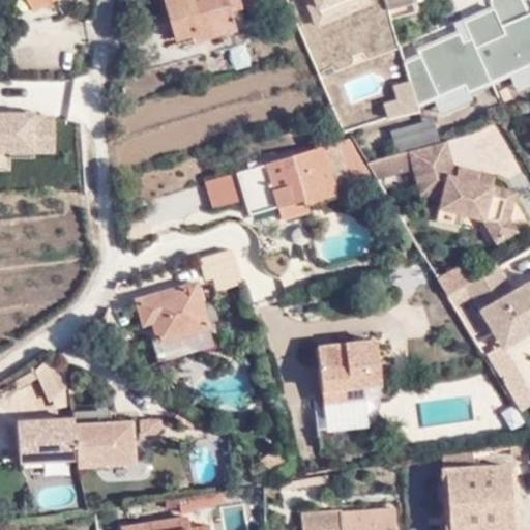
[(25,0),(31,10),(49,0),(25,0)]
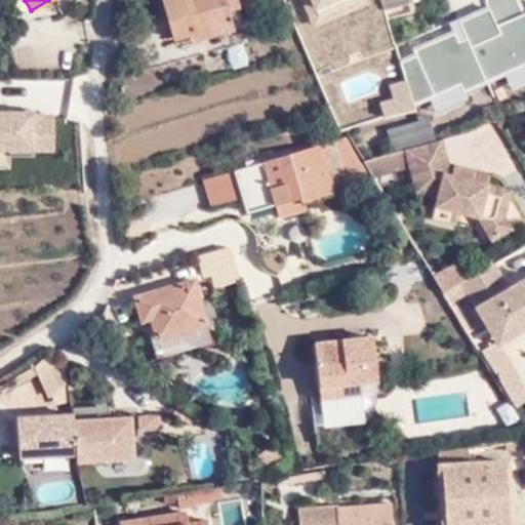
[(242,26),(235,0),(163,0),(173,38),(192,34),(193,39),(242,26)]
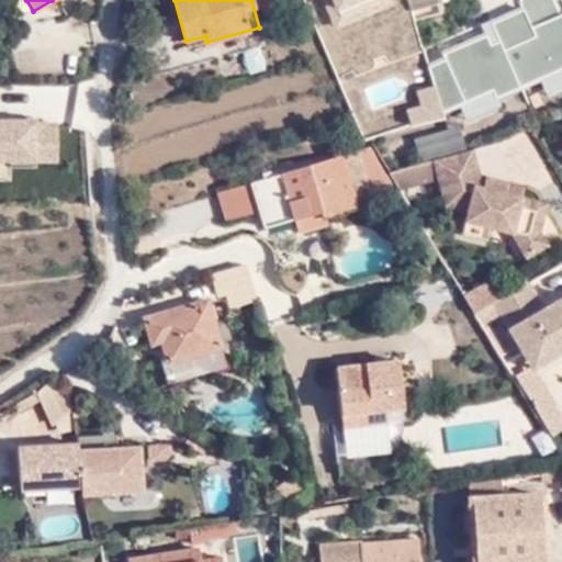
[(388,0),(324,0),(335,26),(390,4),(388,0)]
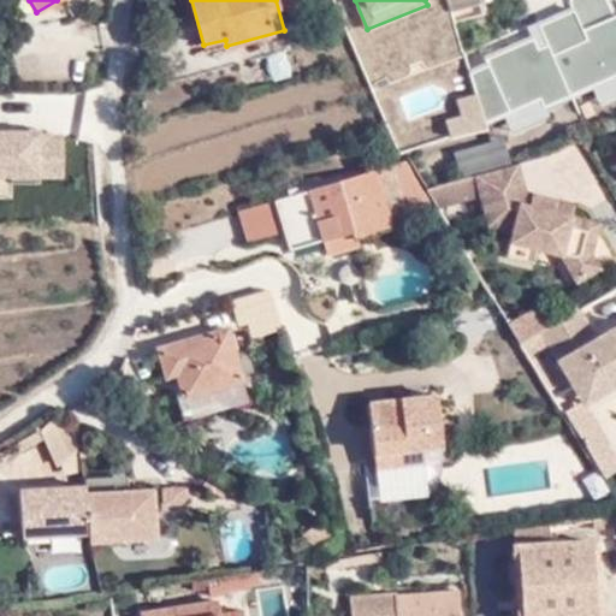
[(465,98),(477,94),(474,84),(462,88),(465,98)]
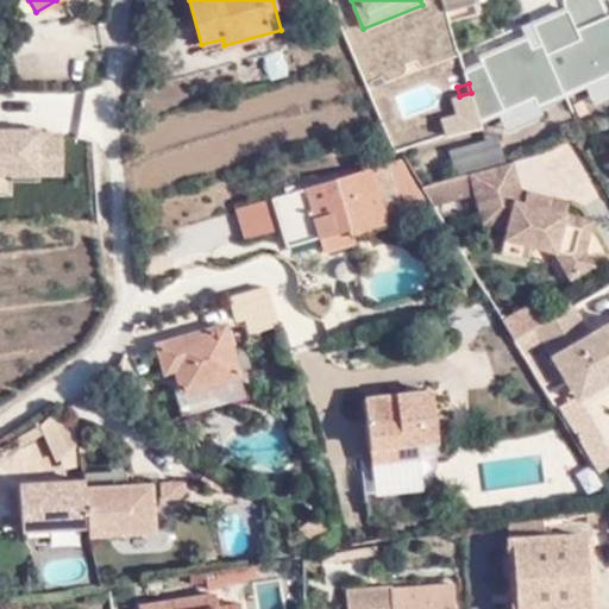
[(0,171),(62,173),(62,132),(0,131),(0,171)]
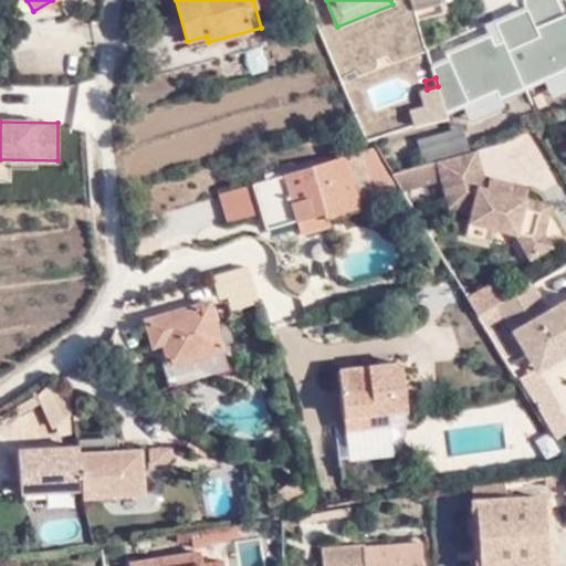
[(421,148),(422,154),(425,161),(468,149),(461,128),(419,140),(421,148)]
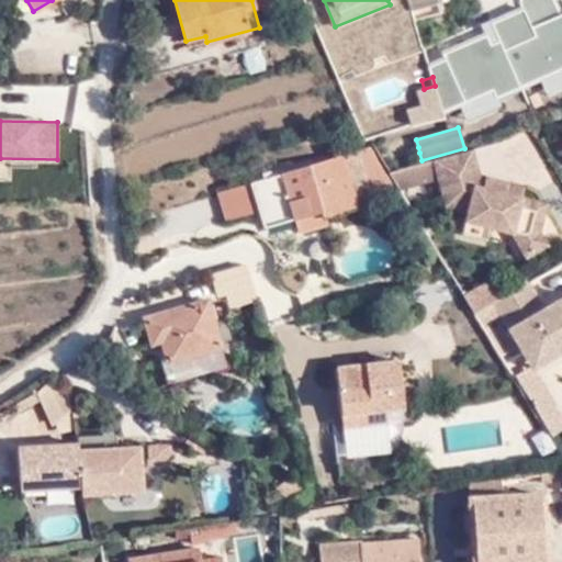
[(414,163),(419,153),(418,147),(412,141),(405,137),(398,137),(392,142),(388,149),(389,156),(391,163),(396,166),(403,167),(409,166),(414,163)]
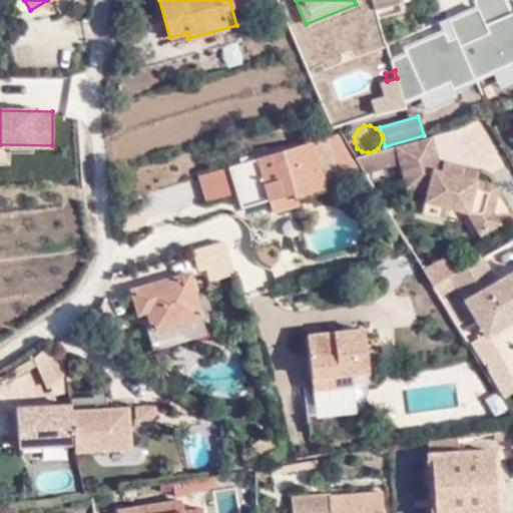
[(355,157),(341,134),(328,139),(335,164),(337,173),(361,167),(355,157)]
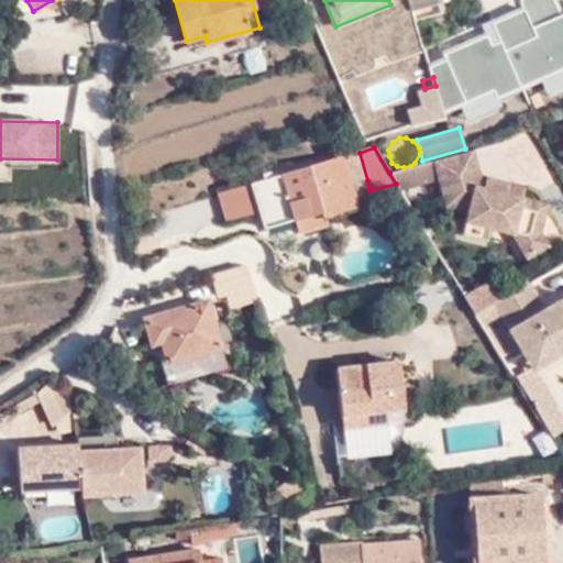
[(479,173),(473,150),(437,159),(448,202),(466,208),(465,217),(465,218),(463,229),(487,235),(488,224),(515,230),(527,254),(545,243),(538,229),(544,203),(520,197),(506,194),(508,180),(479,173)]
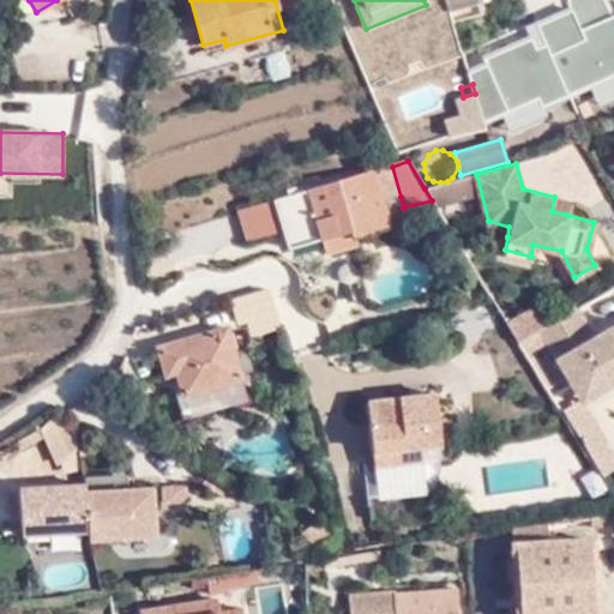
[(403,208),(401,197),(384,202),(374,173),(276,200),(283,227),(289,246),(325,236),(351,230),(354,238),(391,227),(390,217),(405,215),(403,208)]
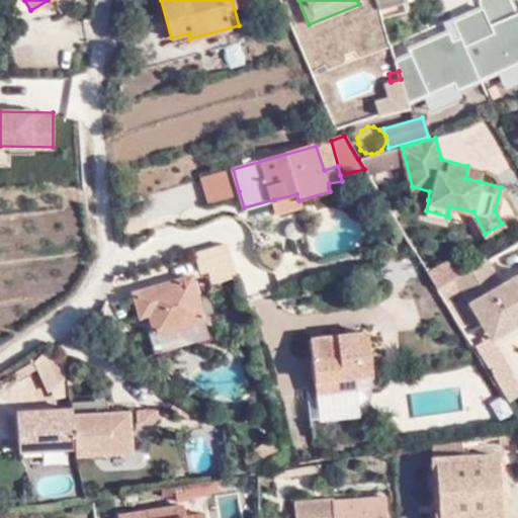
[(481,170),(467,166),(465,178),(479,181),(481,170)]
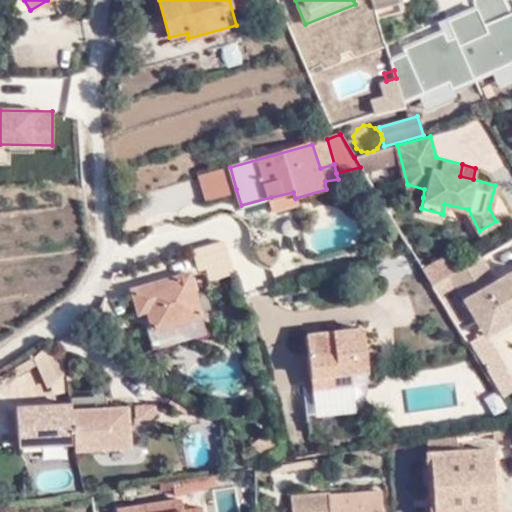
[(236,189),(230,167),(199,175),(205,198),(236,189)]
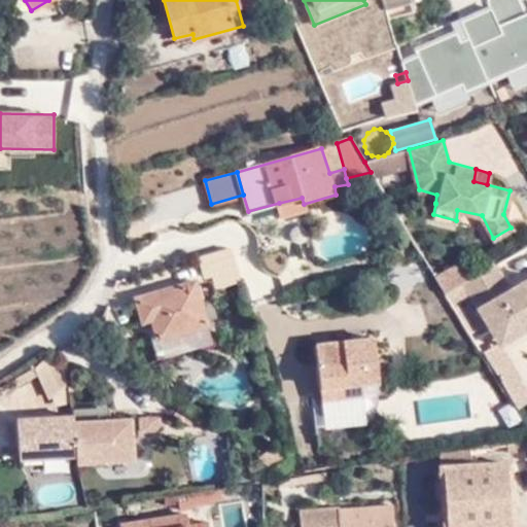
[(305,211),(304,204),(302,198),(279,203),(282,217),(305,211)]
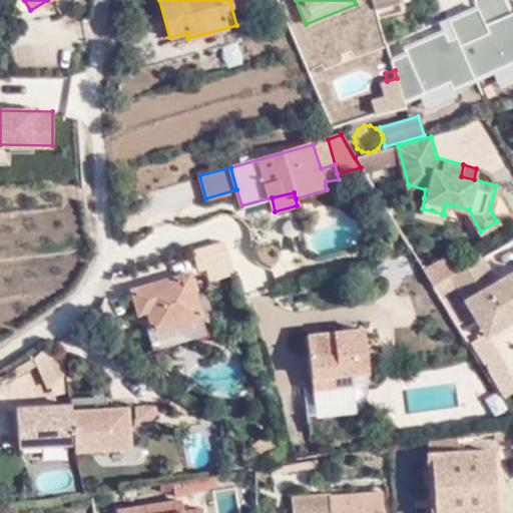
[(512,271),(497,281),(483,258),(452,276),(481,327),(506,312),(510,319),(512,317),(512,271)]
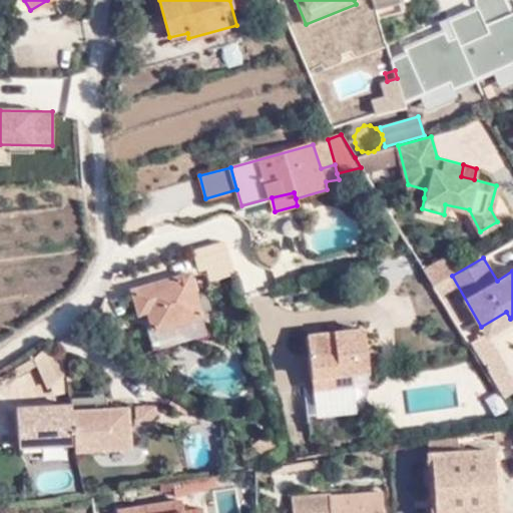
[(147,312),(152,331),(203,317),(191,272),(131,289),(138,314),(147,312)]
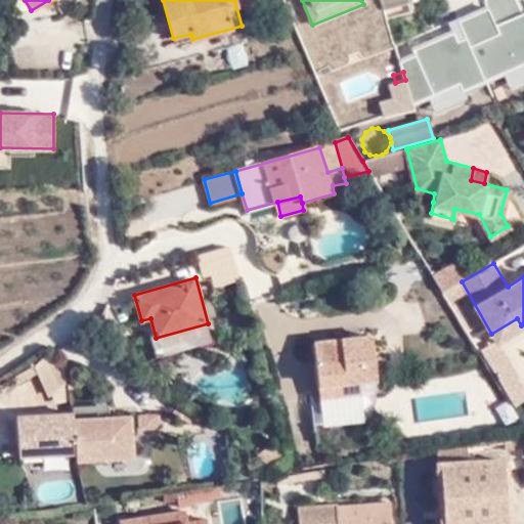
[(517,318),(491,334),(495,341),(521,325),(517,318)]
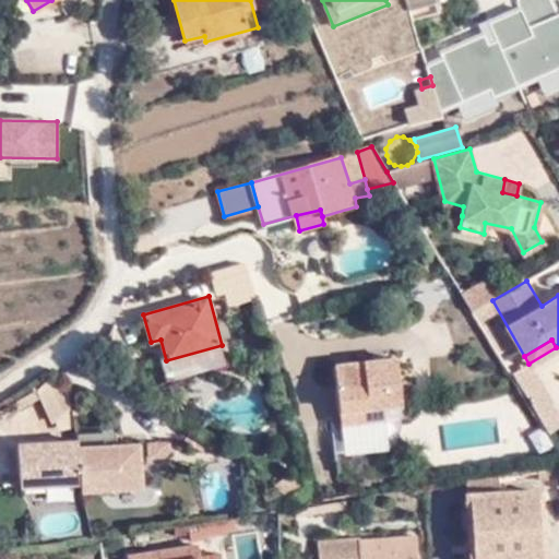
[(222,345),(166,360),(162,361),(164,373),(225,356),(222,345)]
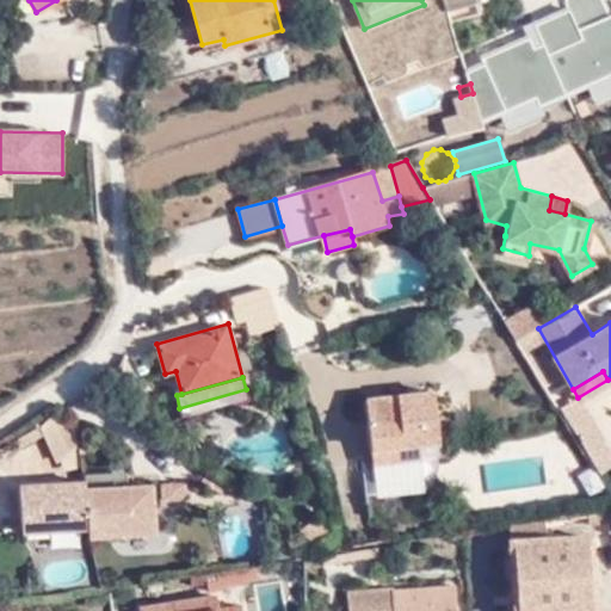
[(372,449),(420,444),(439,443),(434,394),(368,400),(372,449)]
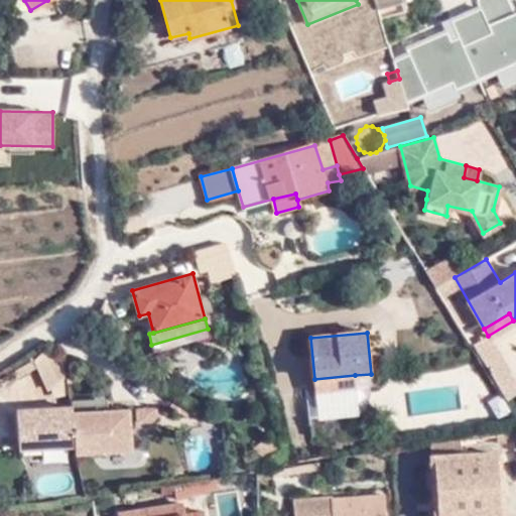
[(505,398),(515,391),(515,383),(489,338),(476,347),(505,398)]
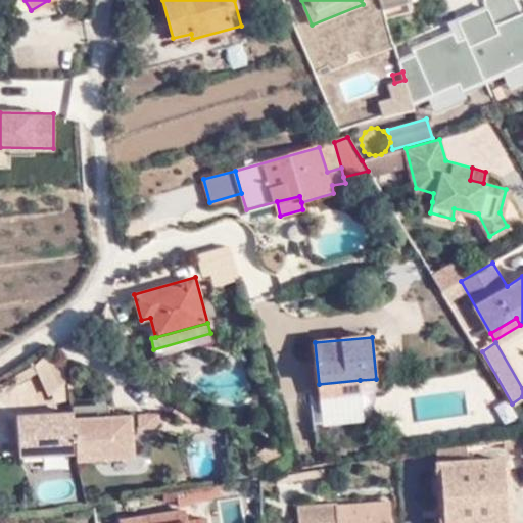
[(42,365),(49,386),(61,381),(53,361),(42,365)]
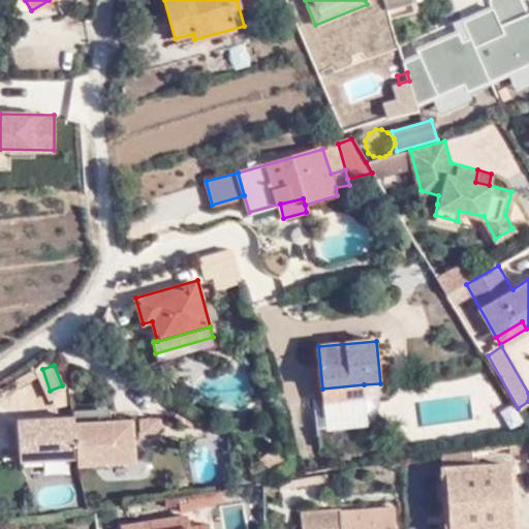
[(365,398),(364,384),(322,389),(322,402),(365,398)]
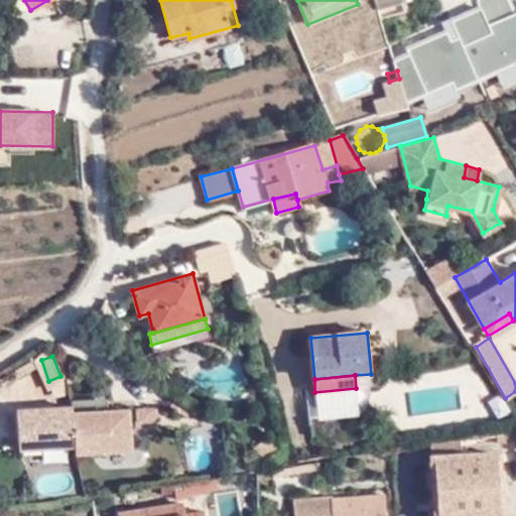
[(69,405),(15,409),(18,450),(72,446),(70,413),(69,405)]
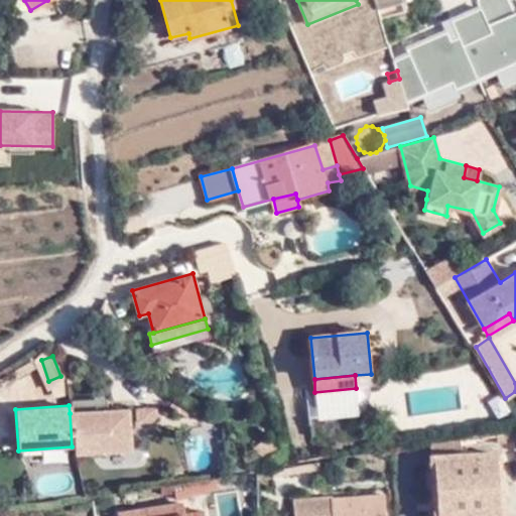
[(70,413),(72,446),(73,455),(129,450),(126,410),(70,413)]
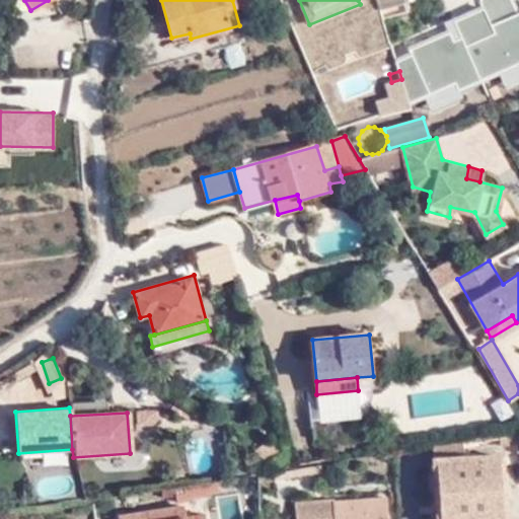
[(517,452),(518,451),(518,434),(499,436),(500,445),(516,443),(517,452)]
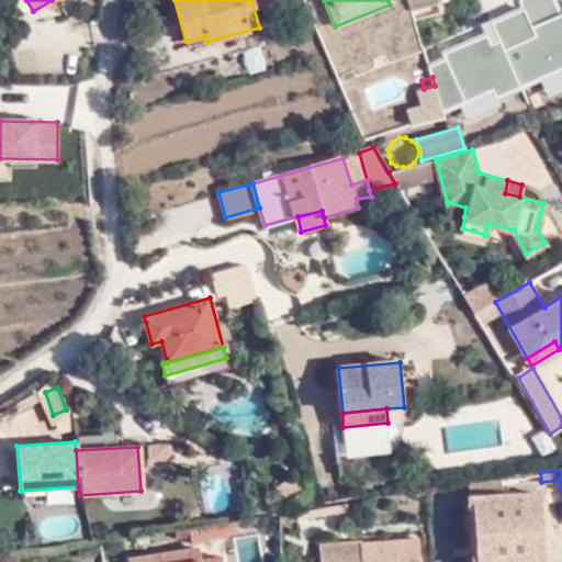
[(502,497),(501,475),(471,481),(474,561),(525,561),(546,561),(542,496),(502,497)]
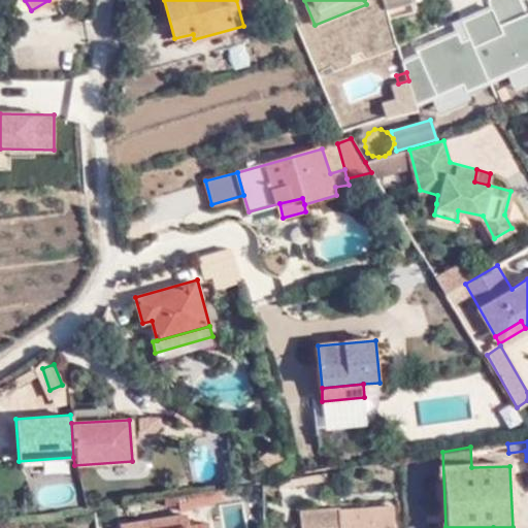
[(393,527),(393,504),(302,508),(302,527),(393,527)]
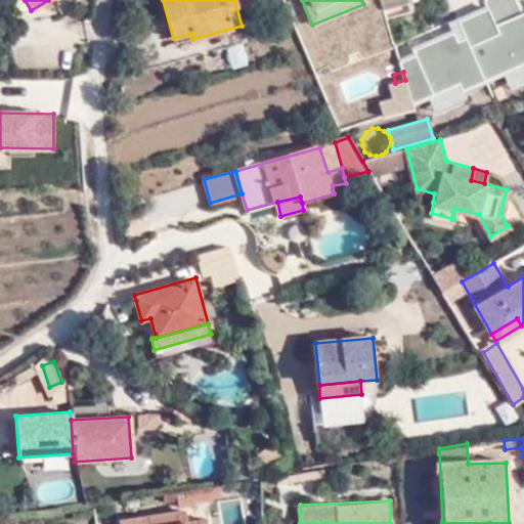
[(207,523),(207,520),(188,522),(186,512),(120,521),(120,523),(207,523)]
